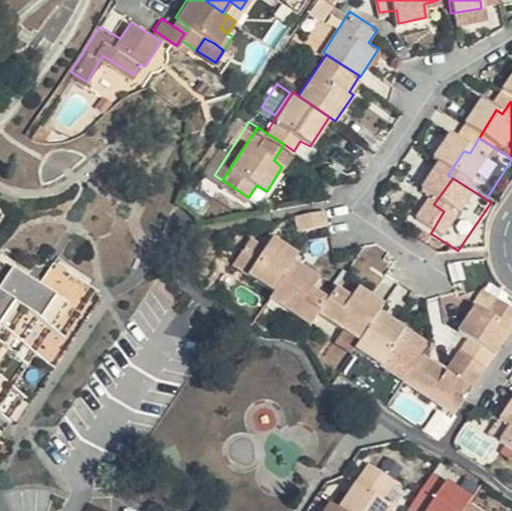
[(328,208),(299,213),(302,225),(331,219),(328,208)]
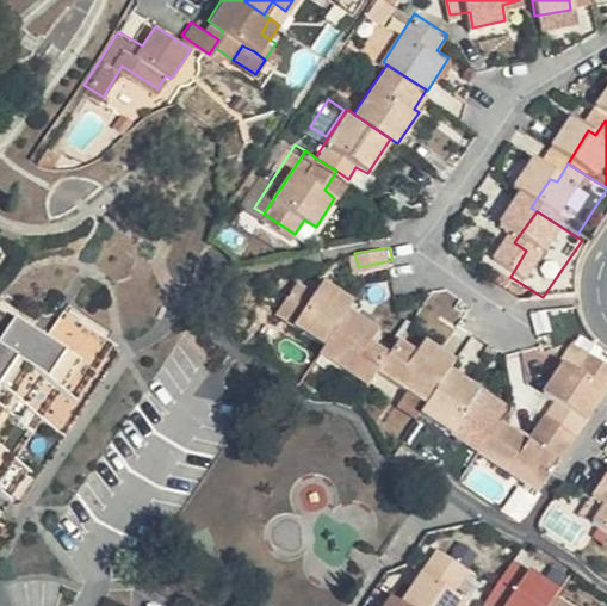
[(280,310),(328,341),(348,310),(355,300),(321,277),(314,289),(301,280),(280,310)]
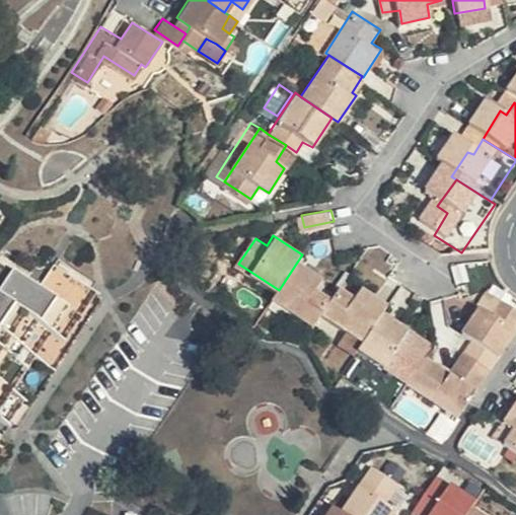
[(296,264),(279,290),(271,302),(314,329),(323,317),(333,303),(317,293),(324,282),(296,264)]
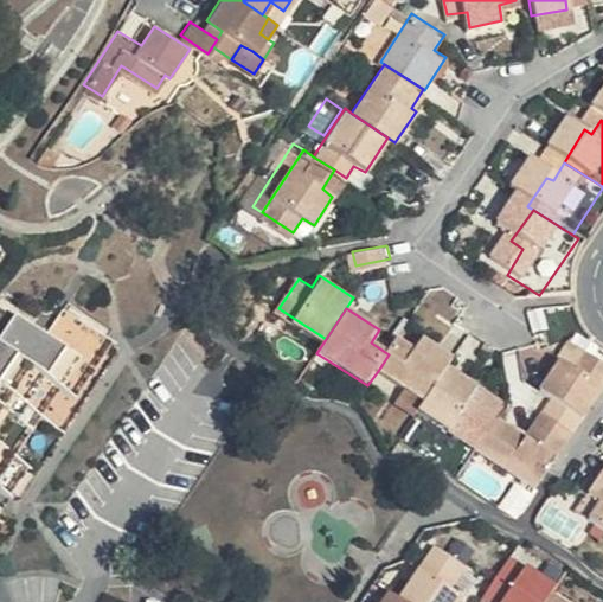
[(115,339),(70,309),(51,335),(20,316),(2,343),(0,341),(0,486),(10,493),(30,466),(14,454),(51,402),(82,353),(97,365),(115,339)]
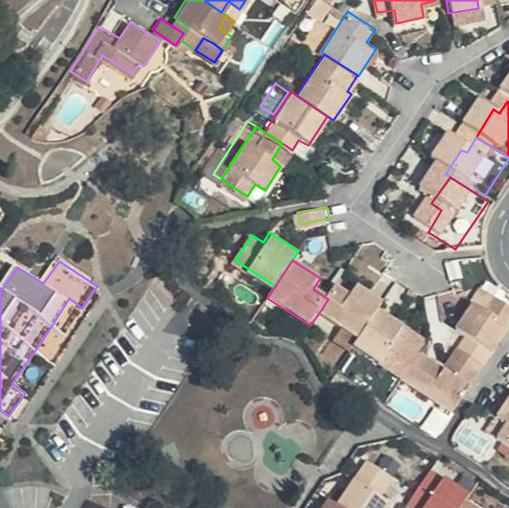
[(358,340),(377,312),(382,303),(356,286),(350,294),(337,286),(328,299),(319,313),(358,340)]
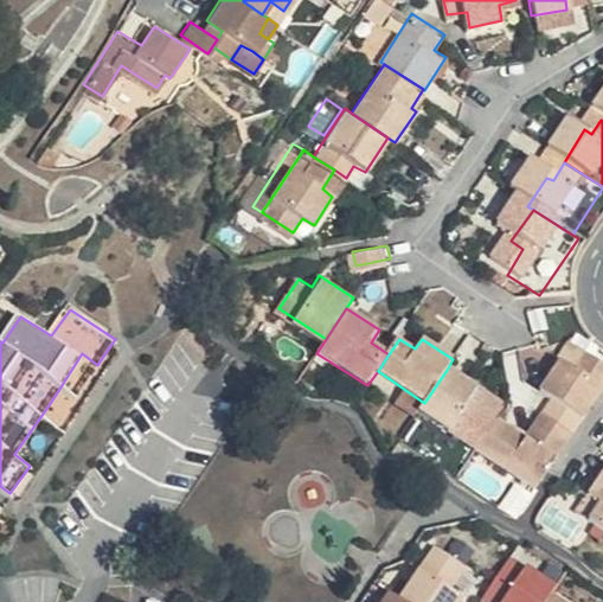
[(569,343),(559,357),(572,366),(581,350),(569,343)]
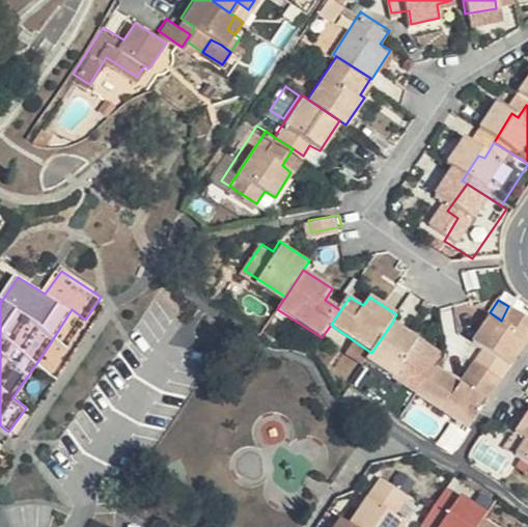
[(527,336),(527,317),(508,306),(501,321),(490,312),(480,326),(472,339),(483,345),(511,362),(527,336)]
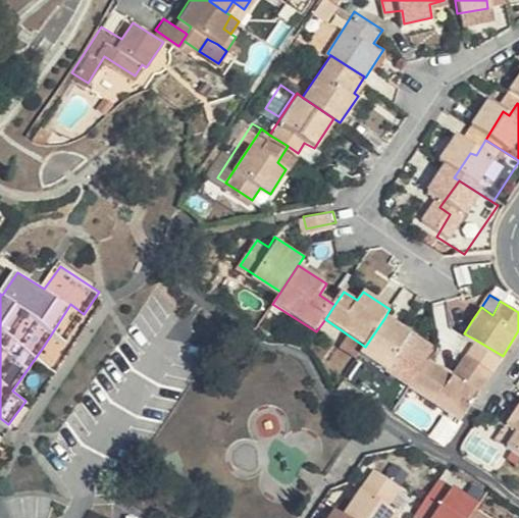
[(411,383),(426,361),(407,348),(414,337),(384,318),(365,347),(362,352),(411,383)]
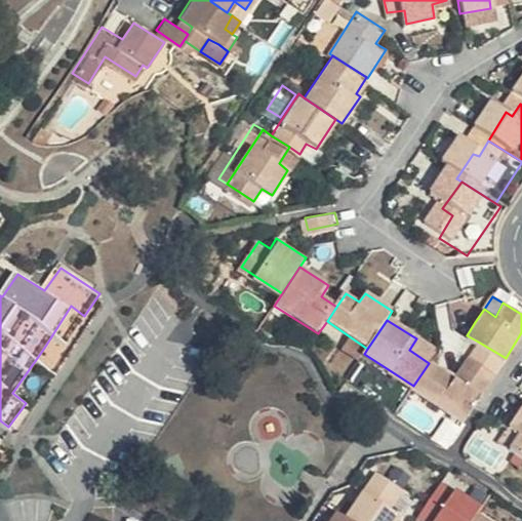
[(436,352),(416,338),(409,350),(429,363),(436,352)]
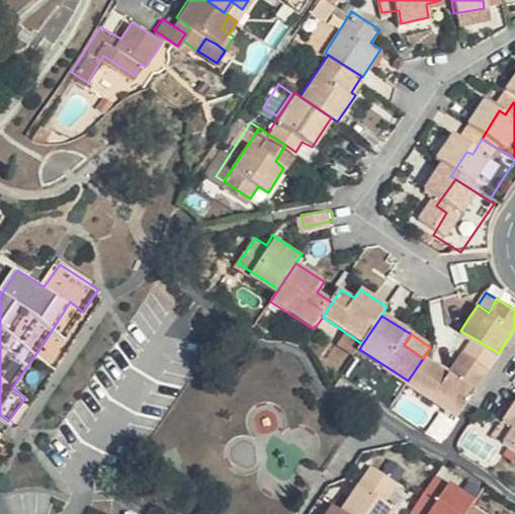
[(499,353),(471,337),(447,373),(423,358),(408,380),(459,415),(499,353)]
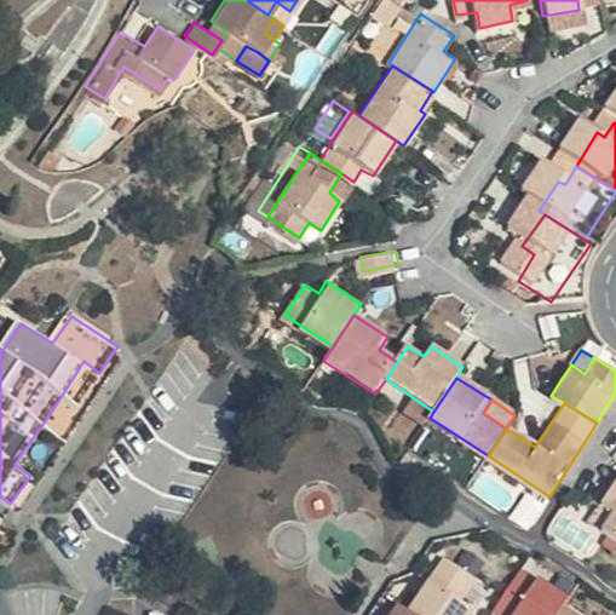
[(615,513),(615,501),(610,499),(599,515),(610,523),(615,513)]
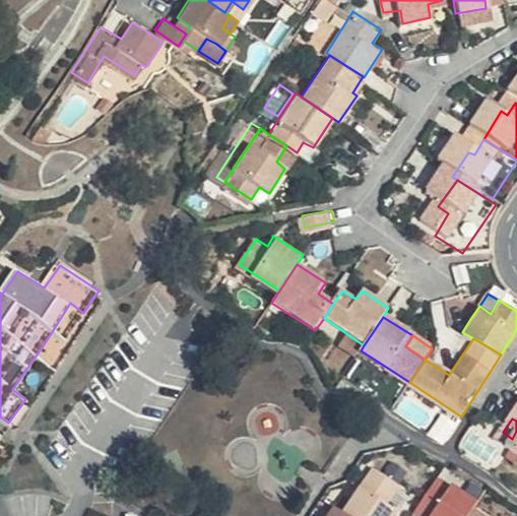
[(0,457),(12,439),(0,431),(0,457)]
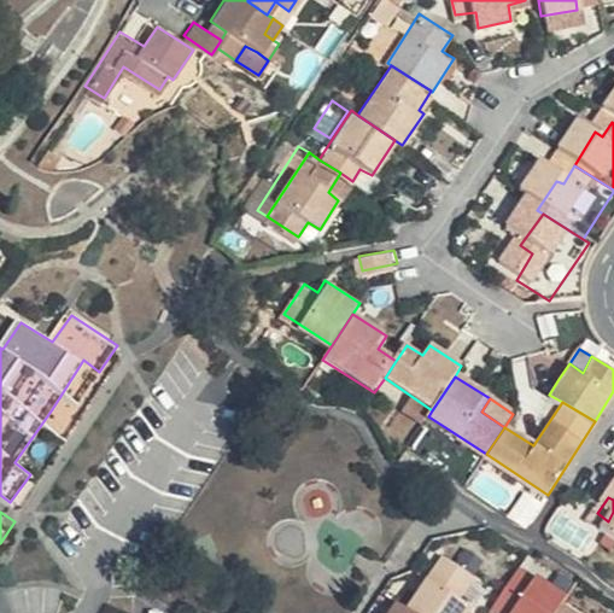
[(416,597),(438,612),(462,612),(475,594),(467,588),(484,562),(455,542),(416,597)]
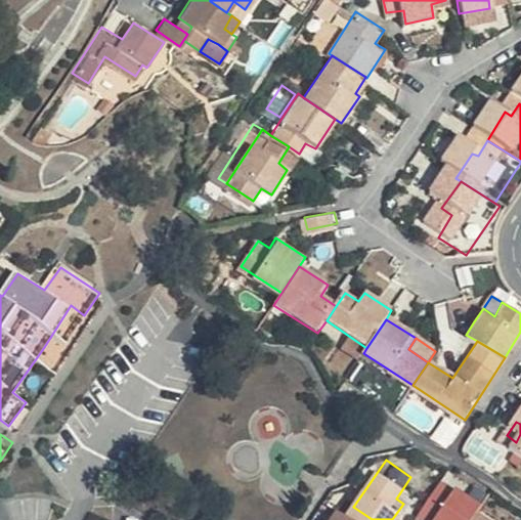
[(466,519),(479,500),(483,492),(445,467),(421,504),(446,519),(466,519)]
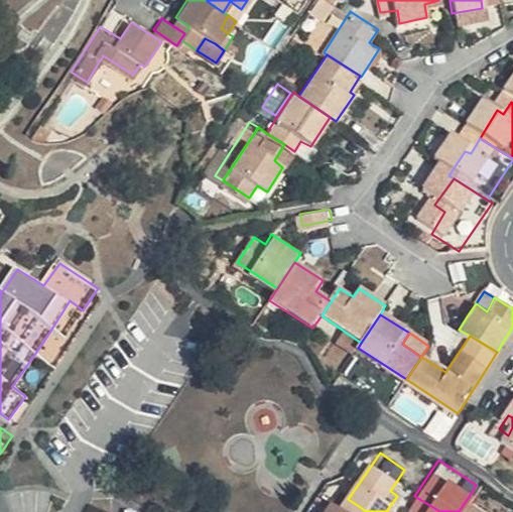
[(366,511),(348,499),(336,491),(322,511),(366,511)]
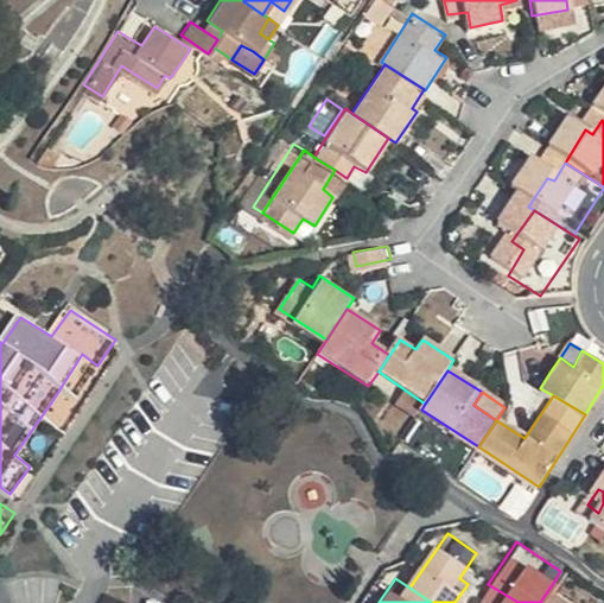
[(591,602),(555,579),(540,602),(591,602)]
